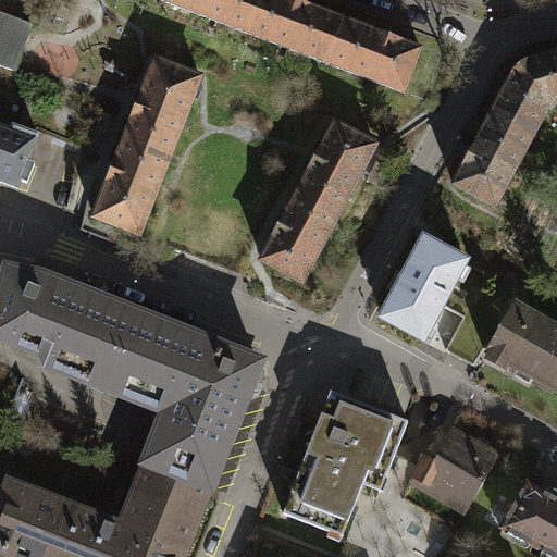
[(160,0),(160,2),(239,32),(250,0),(160,0)]
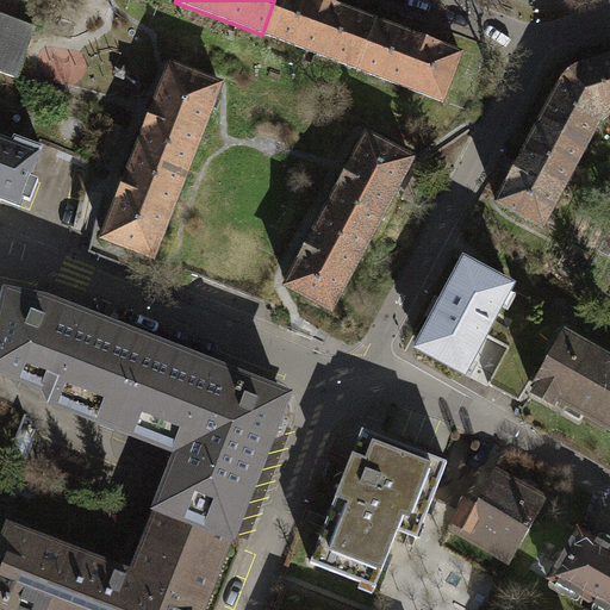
[(274,0),(262,35),(349,68),(368,17),(324,0),(274,0)]
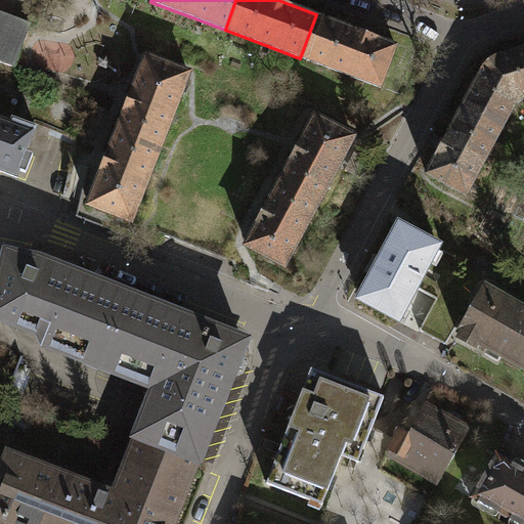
[(26,25),(0,14),(0,62),(9,67),(26,25)]
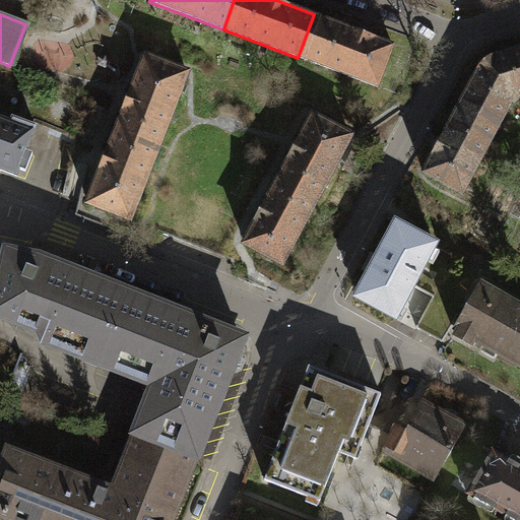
[(388,42),(314,14),(298,58),(372,85),(388,42)]
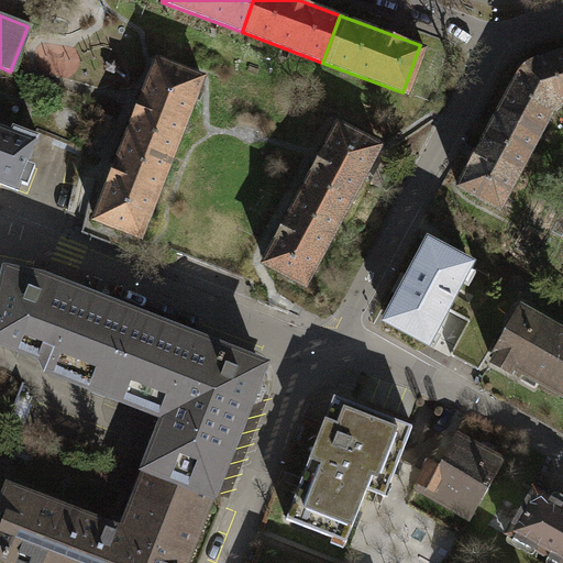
[(562,52),(515,67),(494,108),(542,133),(555,105),(562,101),(562,52)]
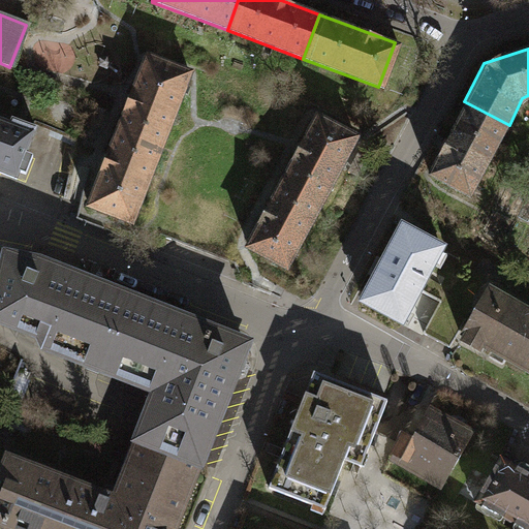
[(149,58),(120,133),(161,150),(191,74),(149,58)]
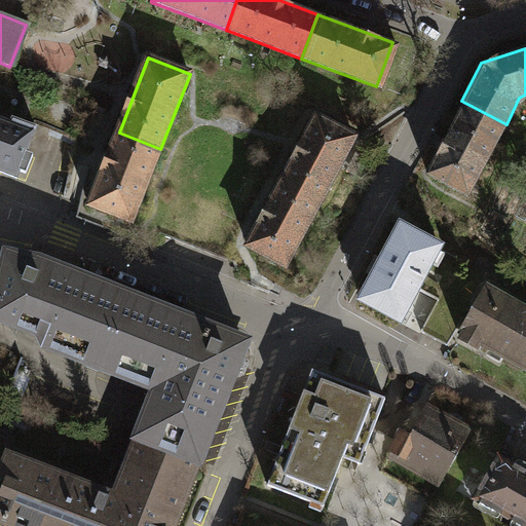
[(470,197),(506,124),(461,101),(423,174),(470,197)]
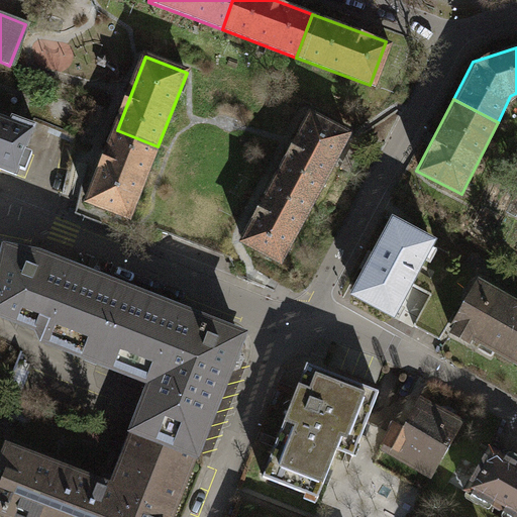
[(305,109),(272,176),(317,199),(350,131),(305,109)]
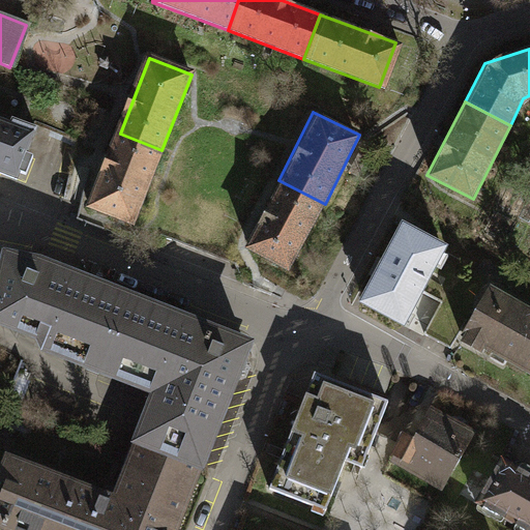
[(0,175),(17,181),(36,130),(12,122),(8,130),(0,127),(0,175)]
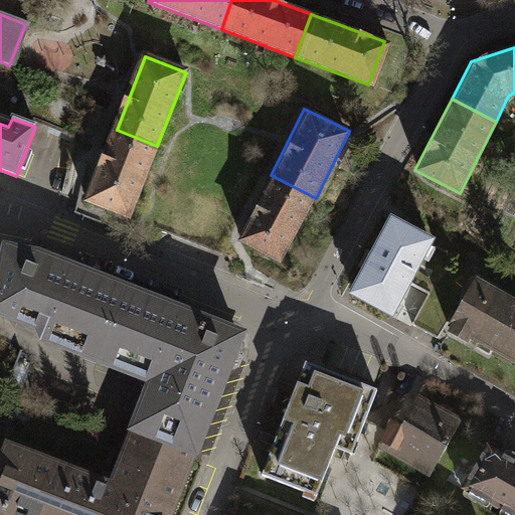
[(130,218),(157,146),(117,130),(88,202),(130,218)]
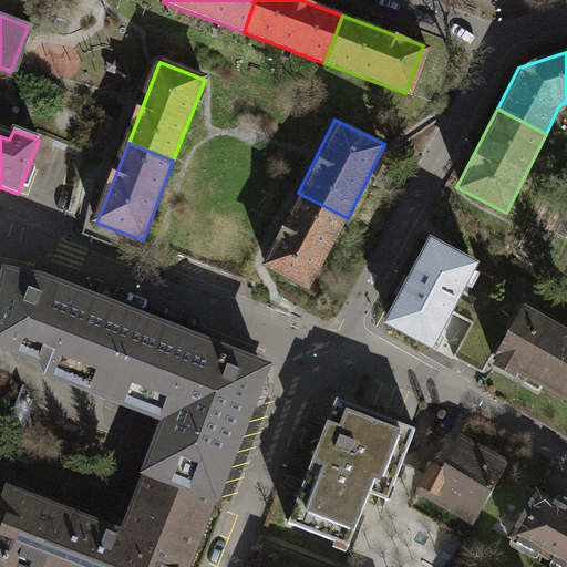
[(310,292),(348,218),(298,193),(260,267),(310,292)]
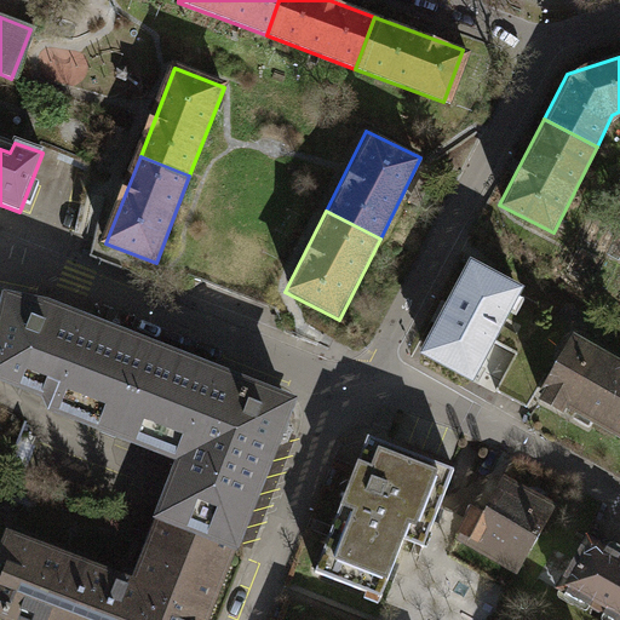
[(471,256),(422,348),(475,377),(524,283),(471,256)]
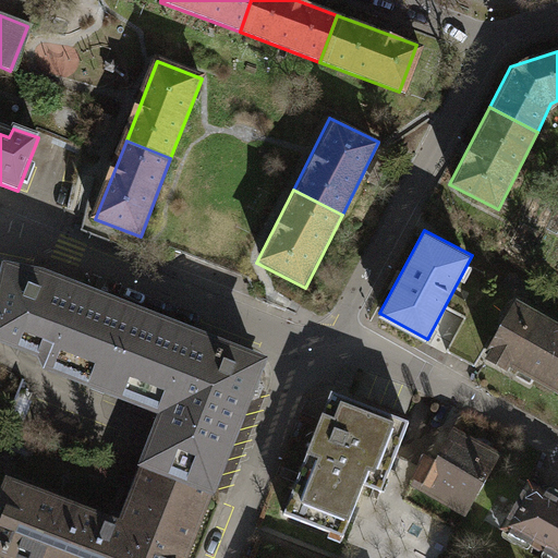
[(41,366),(100,388),(129,315),(36,278),(4,275),(0,290),(0,339),(47,359),(41,366)]
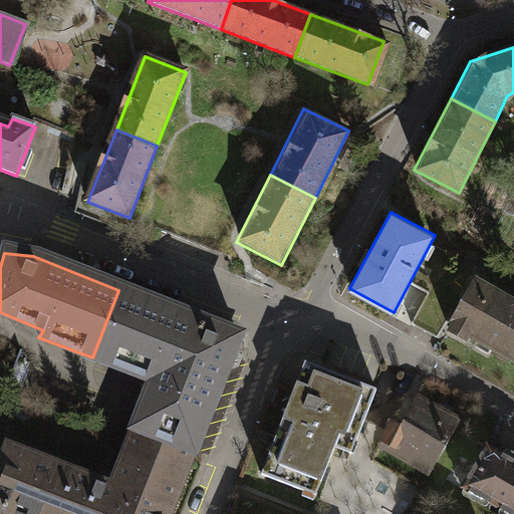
[(452,326),(510,359),(513,350),(513,303),(477,282),(452,326)]
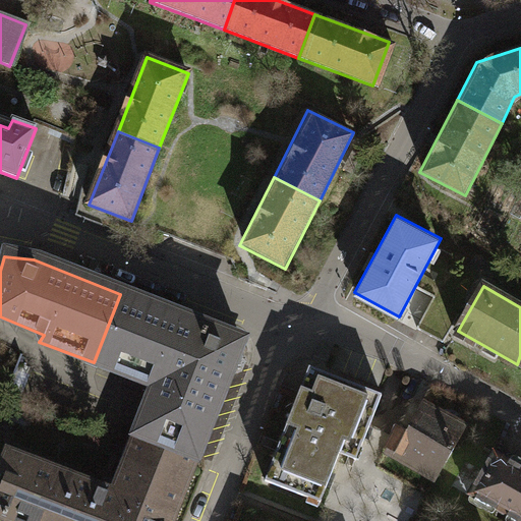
[(238,340),(120,294),(94,362),(152,385),(133,432),(193,456),(238,340)]
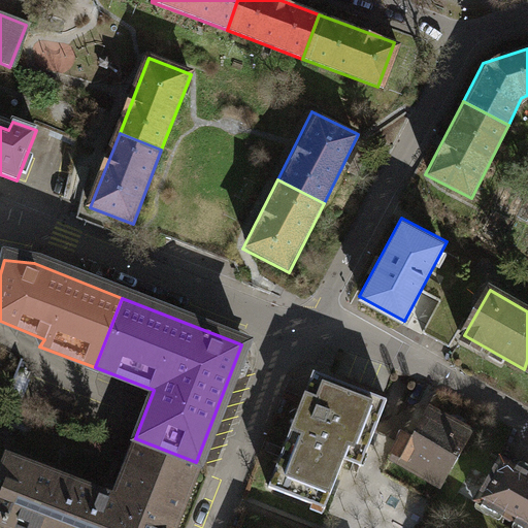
[(383,400),(309,371),(264,487),(320,509),(340,460),(357,466),(383,400)]
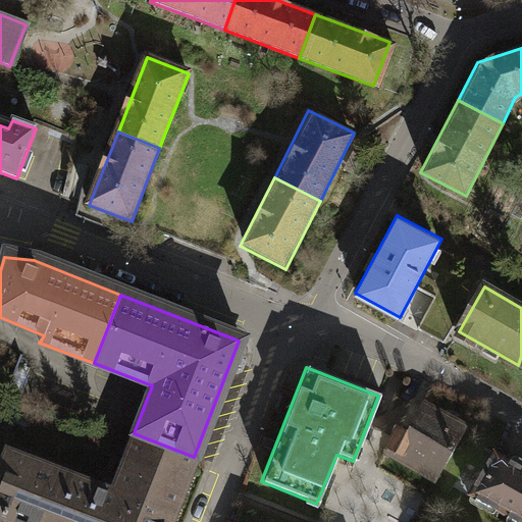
[(421,405),(394,454),(435,477),(463,428),(421,405)]
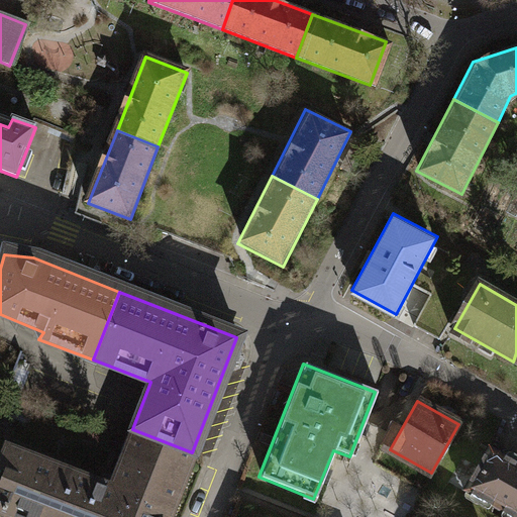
[(109,489),(95,483),(81,516),(167,516),(192,452),(132,429),(109,489)]
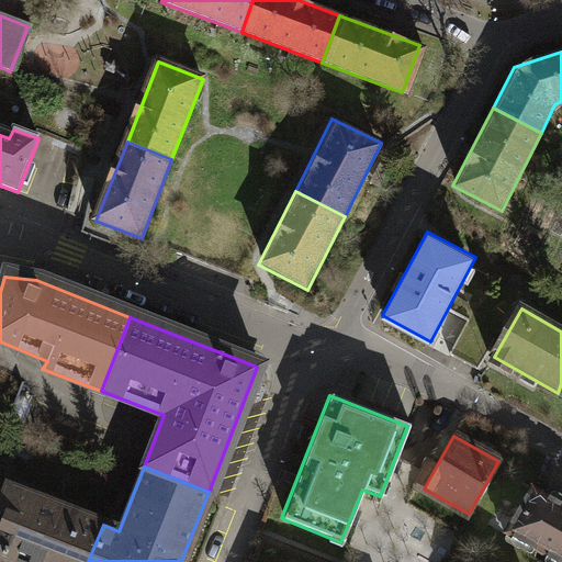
[(0,495),(0,560),(6,561),(88,561),(103,525),(3,486),(0,495)]
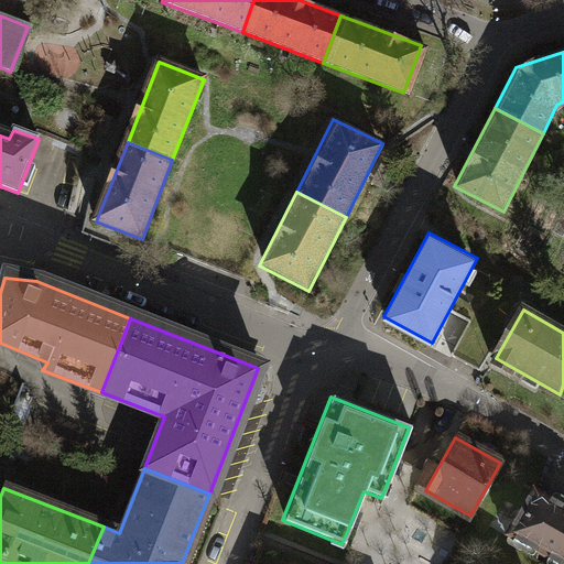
[(563,563),(563,508),(529,489),(502,537),(552,563),(563,563)]
